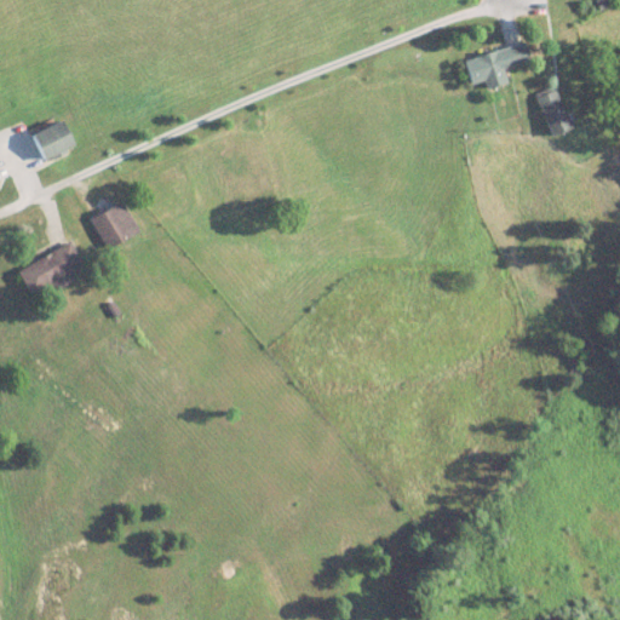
[(468,59),(475,85),(487,81),(489,91),(511,85),(506,70),(533,63),(528,42),(468,59)]
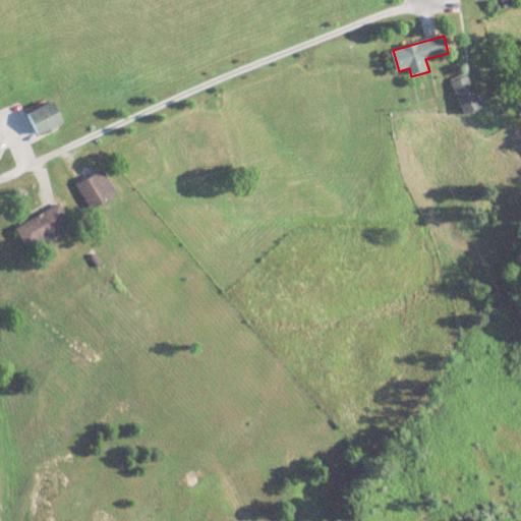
[(464,115),(482,109),(469,73),(452,79),(464,115)]
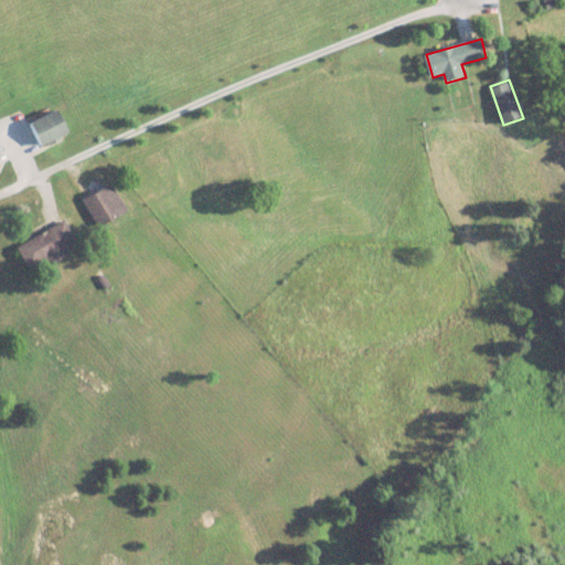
[(43,146),(71,132),(61,109),(32,121),(43,146)]
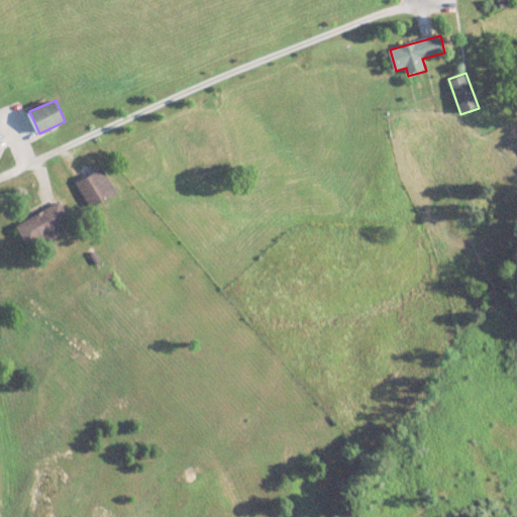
[(91,209),(117,194),(103,168),(77,183),(91,209)]
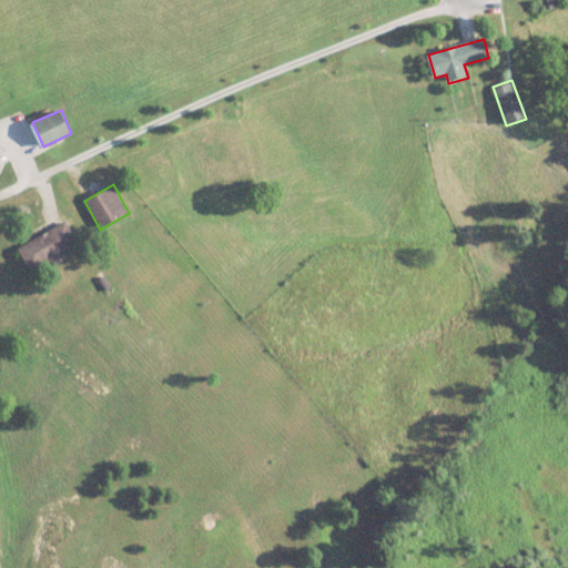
[(17,246),(29,272),(79,249),(67,223),(17,246)]
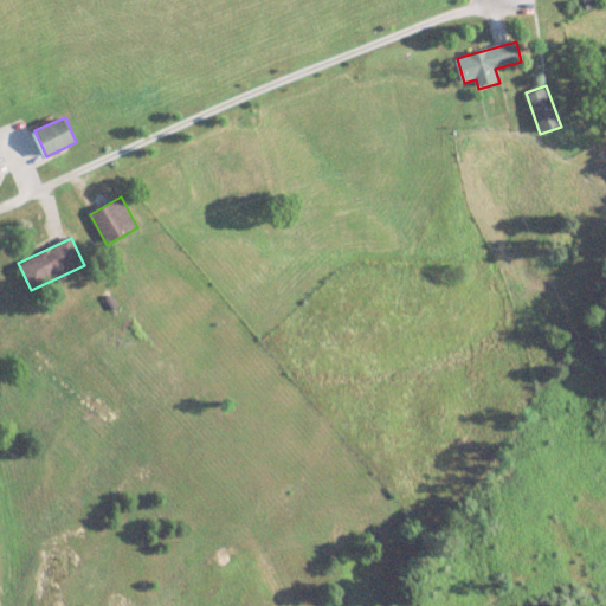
All buildings are outlined.
